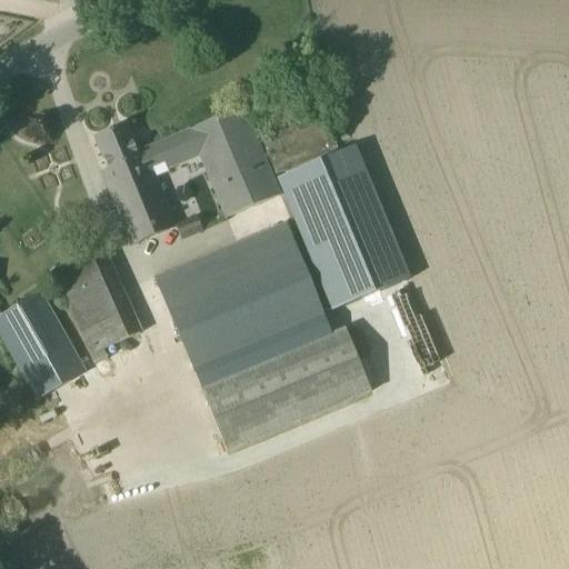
[(136,155),(125,127),(96,138),(109,170),(102,173),(132,246),(175,228),(152,175),(199,156),(222,209),(226,218),(279,196),(276,187),(242,110),(156,146),(157,148),(143,153),(142,151),(136,155)]
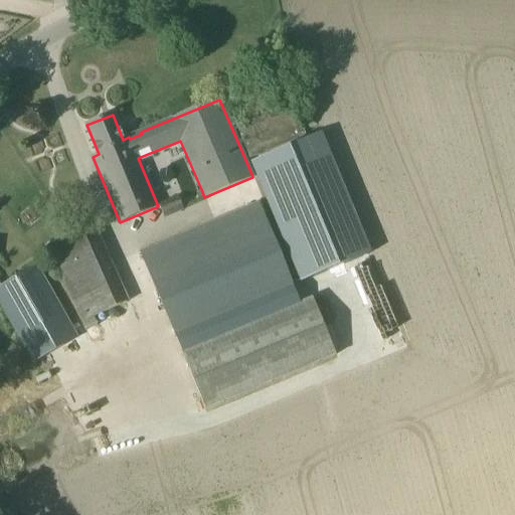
[(252,165),(303,290),(368,264),(317,139),(252,165)]
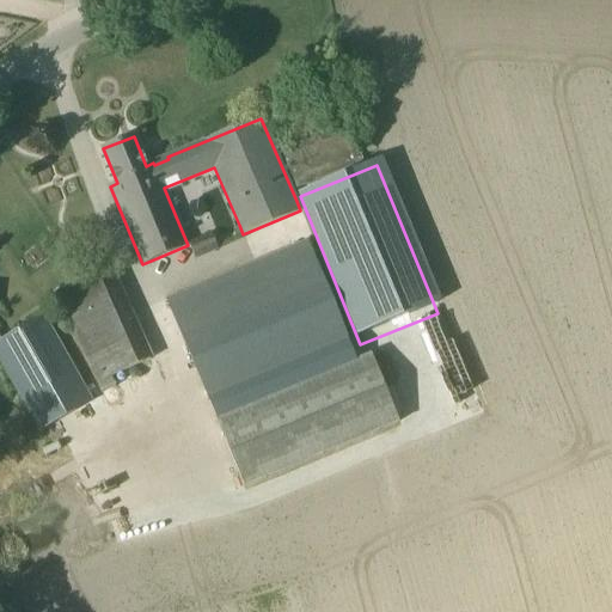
[(352,343),(349,336),(313,248),(308,237),(166,295),(210,403),(352,343)]
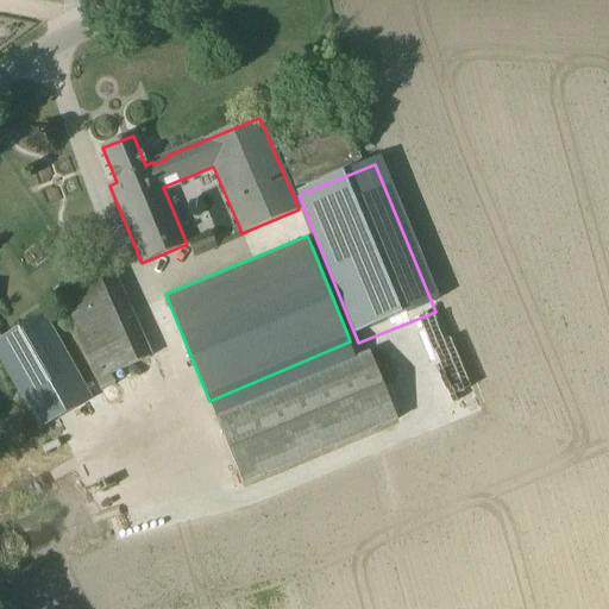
[(98,381),(150,358),(112,274),(60,296),(98,381)]
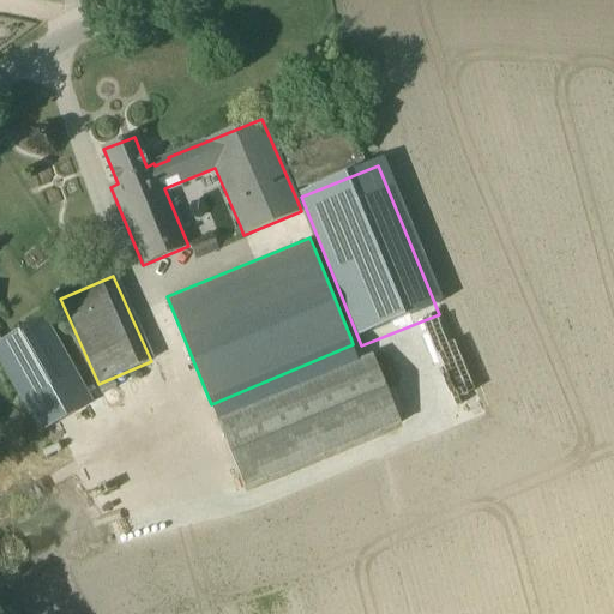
[(0,359),(41,432),(91,403),(44,319),(0,343),(0,359)]
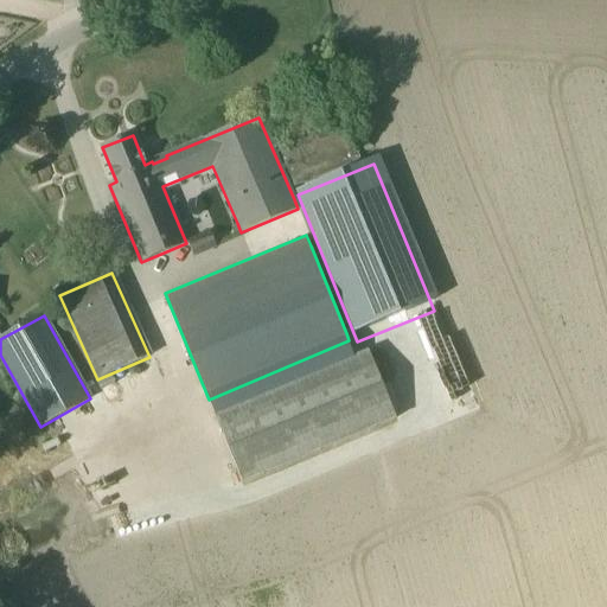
[(242,484),(396,419),(368,351),(213,415),(242,484)]
